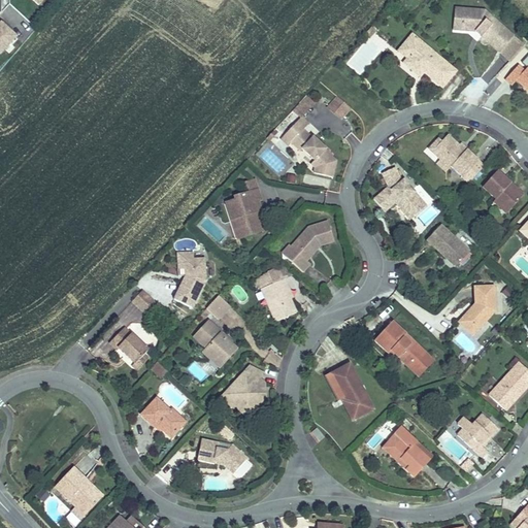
[(485,34),(483,37),(500,53),(502,50),(512,58),(525,43),(515,34),(514,36),(485,11),(455,8),(453,30),(476,32),(479,29),(485,34)]
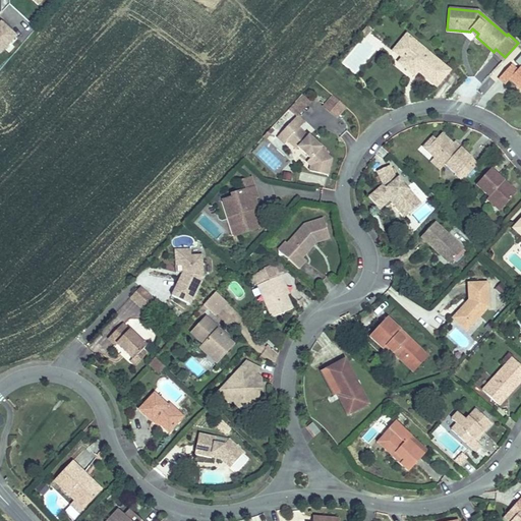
[(3,19),(0,22),(0,51),(0,52),(16,35),(9,29),(11,26),(3,19)]
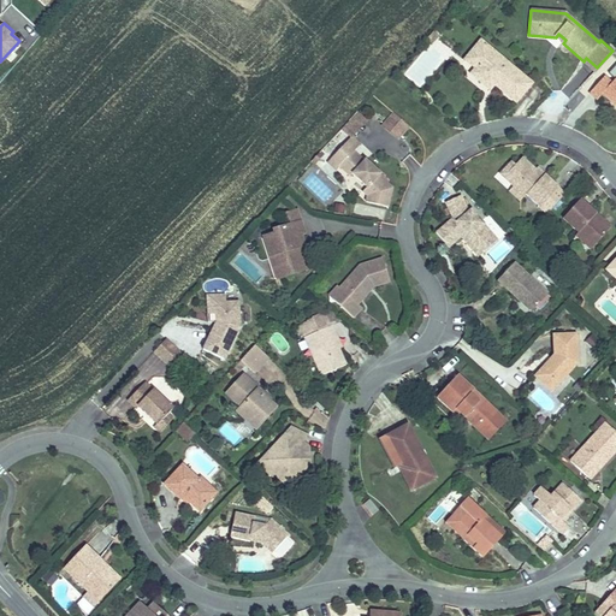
[(431,43),(439,35),(436,30),(426,40),(431,43)]
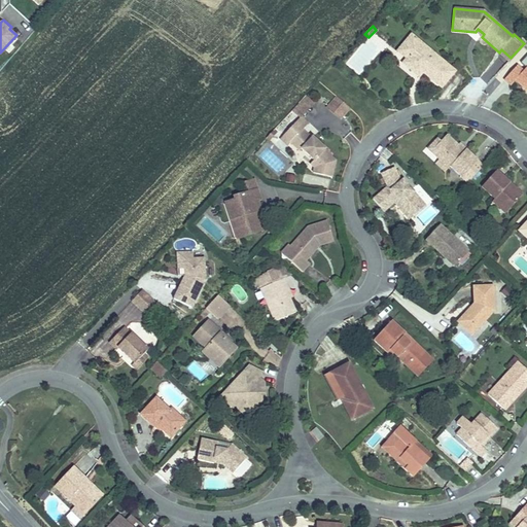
[(397,50),(407,59),(412,54),(407,49),(417,39),(412,35),(402,45),(397,50)]
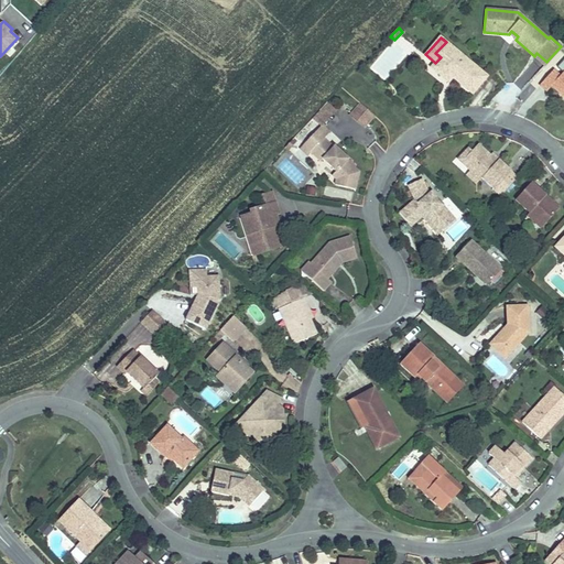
[(458,78),(456,80),(473,94),(487,77),(446,42),(435,53),(441,57),(435,63),(431,67),(448,83),(453,77),(454,75),(458,78)]
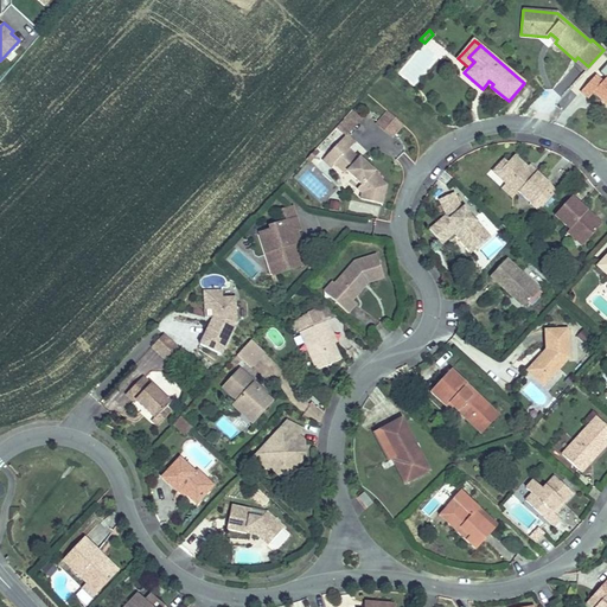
[(606,104),(606,77),(602,83),(595,76),(581,91),(581,93),(588,98),(594,93),(606,104)]
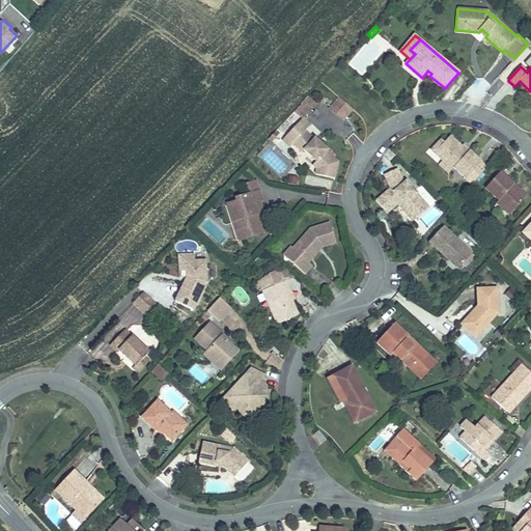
[(294,112),(302,119),(303,118),(303,119),(305,117),(317,105),(308,96),(294,112)]
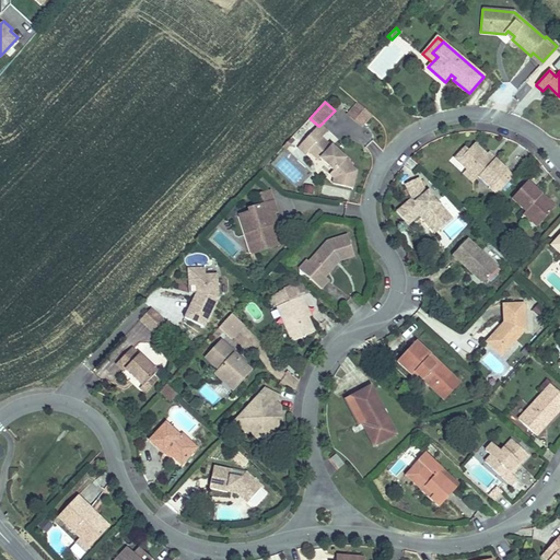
[(361,129),(372,116),(356,102),(345,115),(361,129)]
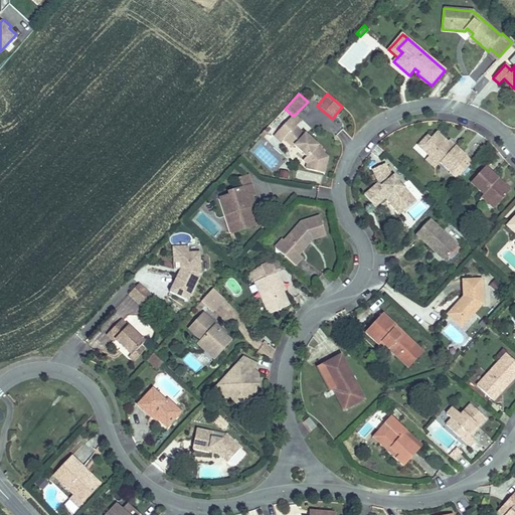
[(303,121),(296,114),(294,116),(273,137),(280,143),(284,140),(291,147),(294,144),(306,157),(302,161),(306,165),(305,169),(325,174),(329,157),(318,146),(320,145),(305,132),(303,134),(296,128),(303,121)]
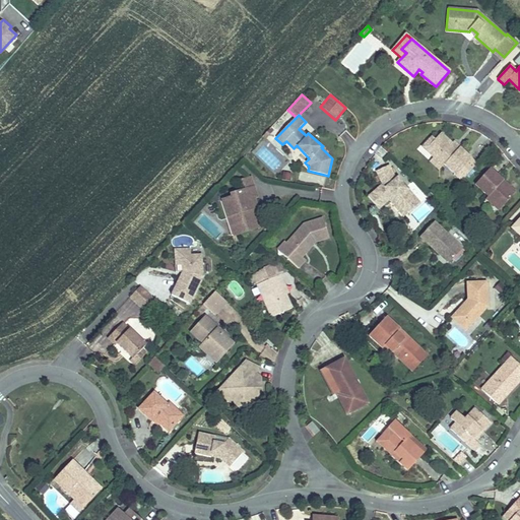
[(427,148),(444,165),(461,181),(476,165),(471,158),(459,148),(457,149),(451,143),(440,133),(434,140),(427,148)]
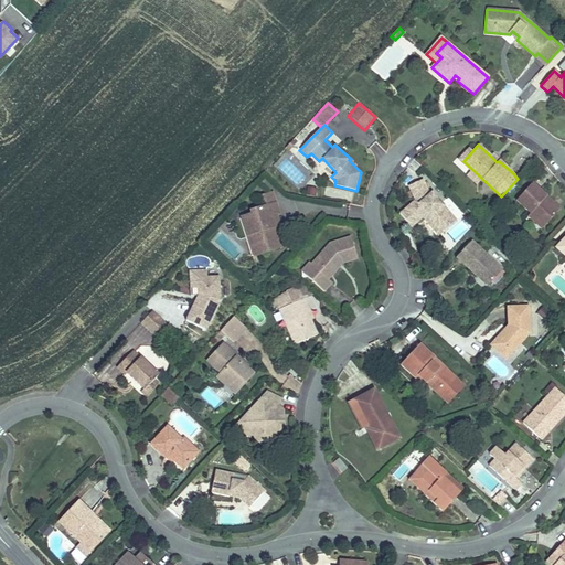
[(477,185),(482,179),(464,161),(471,152),(468,150),(458,161),(470,171),(467,176),(477,185)]
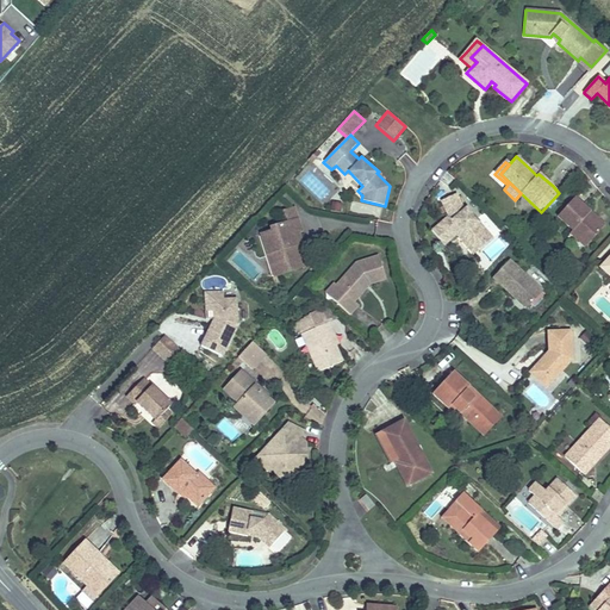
[(461,231),(478,251),(493,238),(467,207),(465,210),(458,194),(441,201),(448,217),(431,231),(444,246),(456,236),(461,231)]
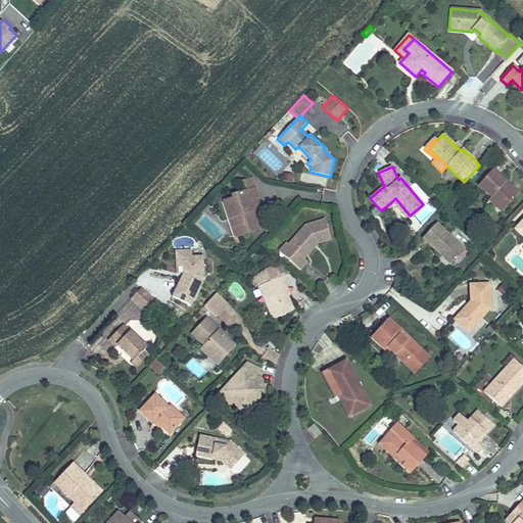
[(491,198),(505,210),(519,194),(510,185),(509,187),(506,184),(507,183),(493,171),(479,188),(491,198)]
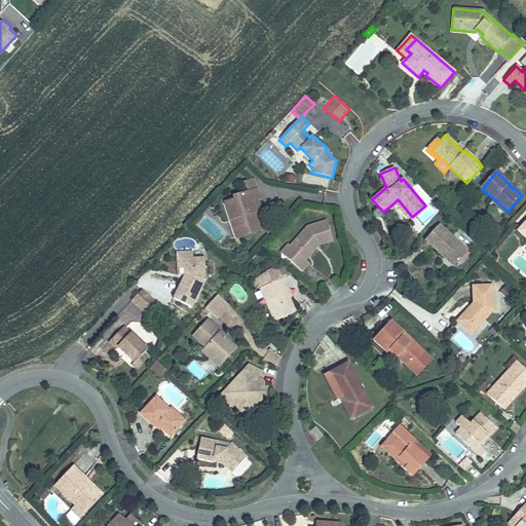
[(285,174),(284,182),(293,184),(295,176),(285,174)]
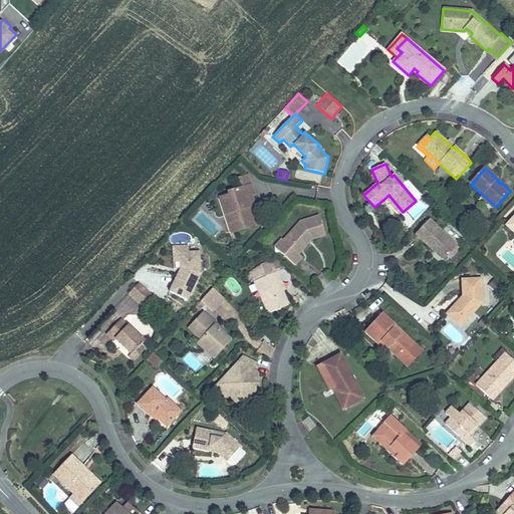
[(232,182),(235,191),(252,186),(249,177),(232,182)]
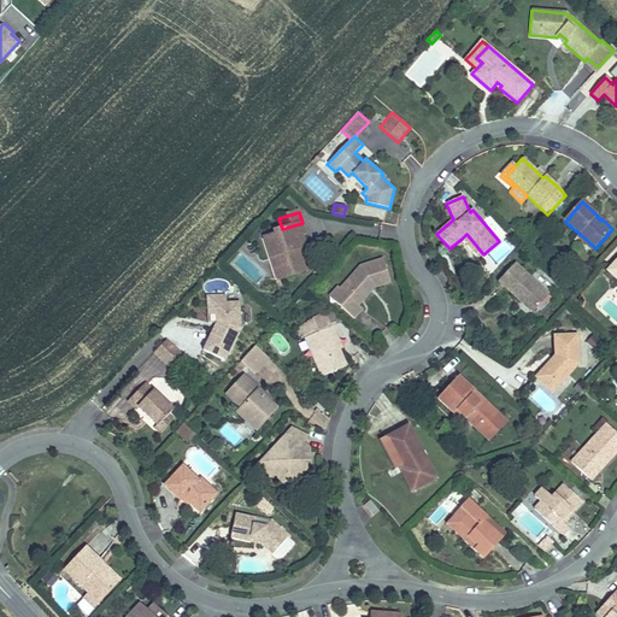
[(306,235),(303,223),(282,229),(276,231),(277,235),(265,239),(271,258),(280,256),(287,278),(309,271),(303,248),(306,247),(303,236),(306,235)]
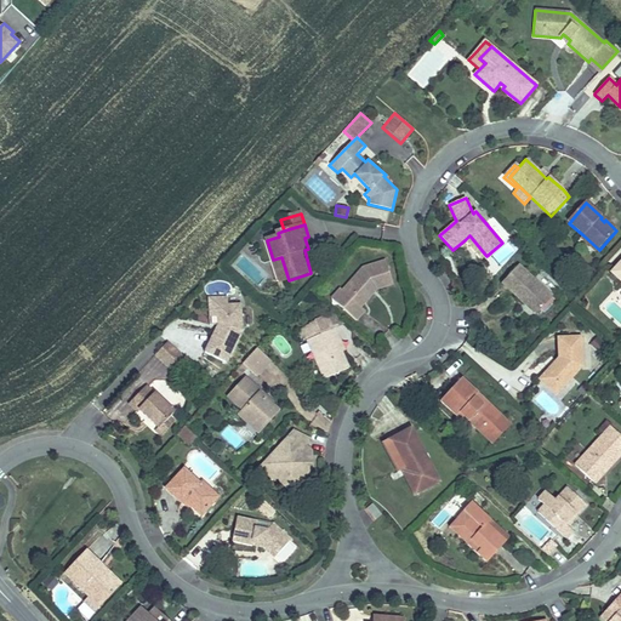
[(482,260),(486,256),(469,235),(465,240),(482,260)]
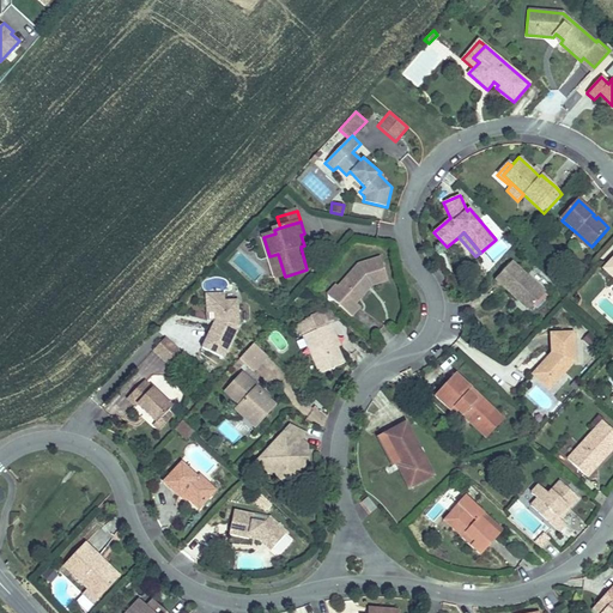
[(589,249),(592,247),(576,232),(574,236),(589,249)]
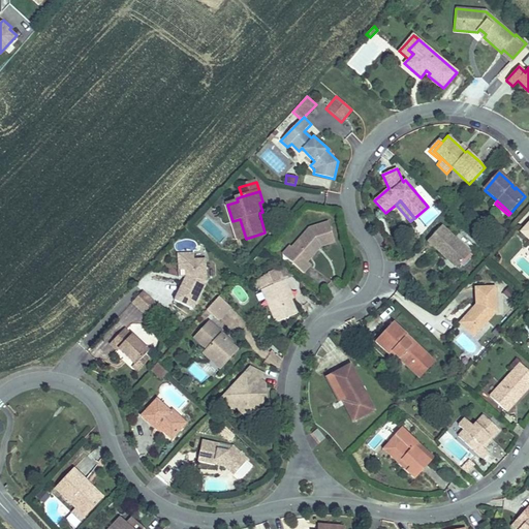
[(239,241),(246,239),(240,219),(232,221),(239,241)]
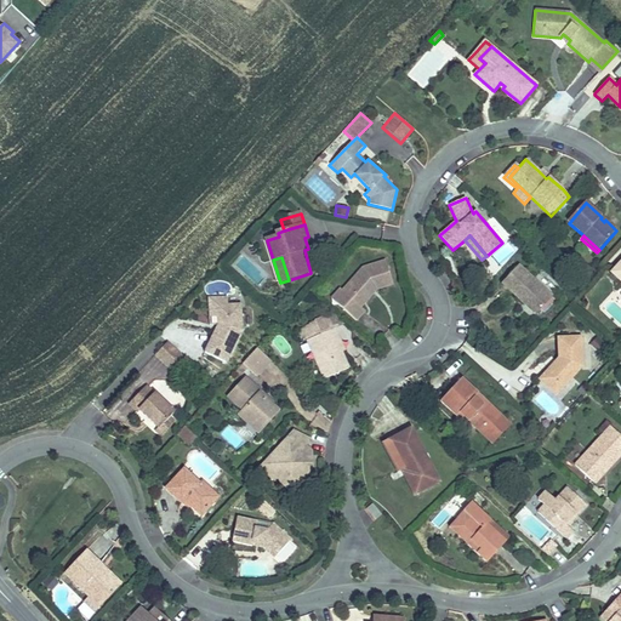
[(364,268),(343,291),(348,295),(339,305),(355,320),(365,311),(362,307),(358,305),(374,286),(377,289),(393,284),(386,261),(364,268)]
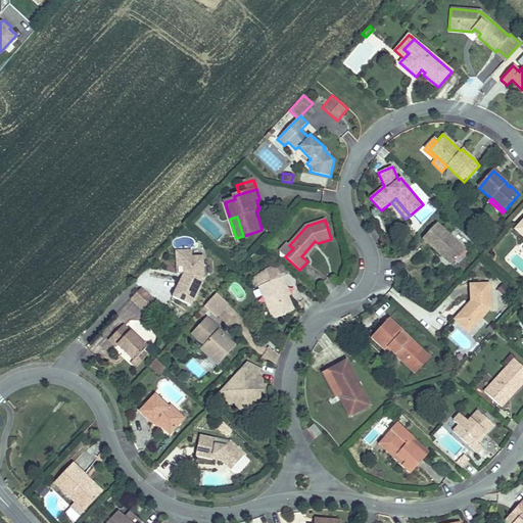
[(423,238),(437,251),(438,249),(442,253),(440,255),(452,265),(465,250),(437,223),(423,238)]
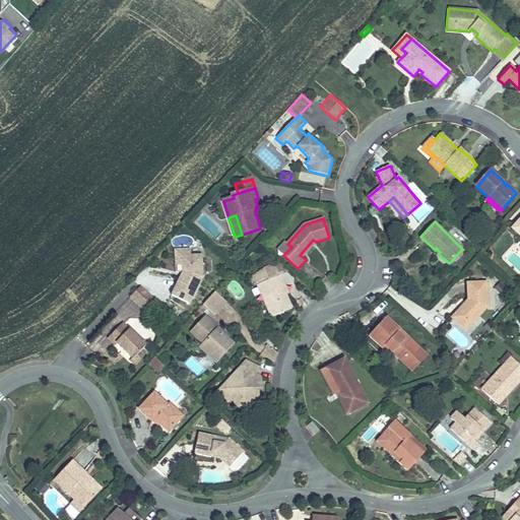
[(453,232),(450,235),(462,246),(465,243),(453,232)]
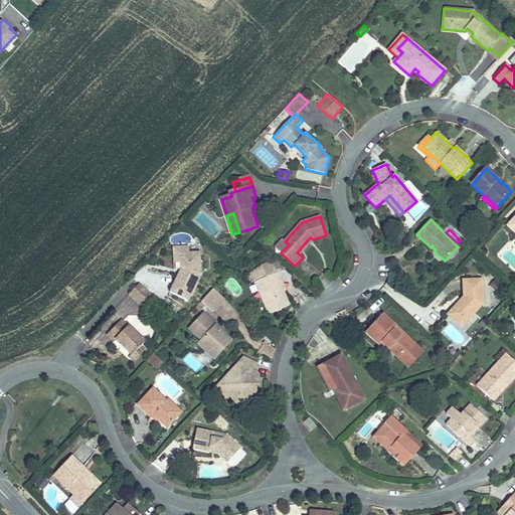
[(300,254),(313,239),(310,237),(297,252),(300,254)]
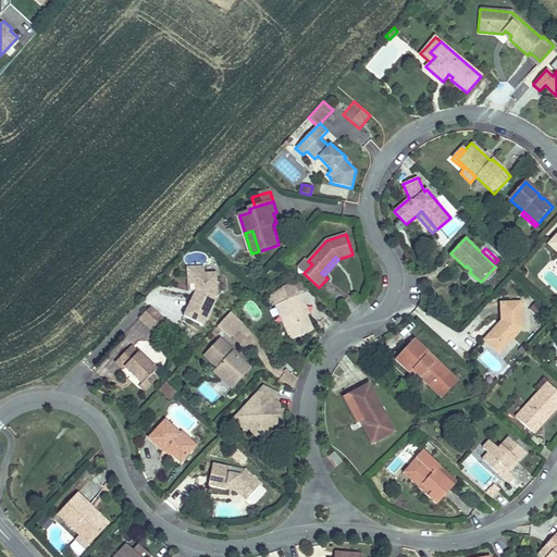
[(298,268),(304,273),(312,264),(308,261),(306,259),(298,268)]
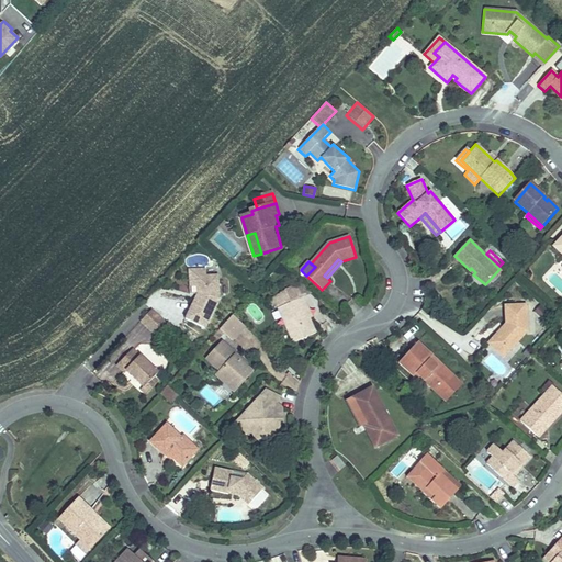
[(190,287),(197,287),(195,277),(206,276),(206,269),(189,270),(190,287)]
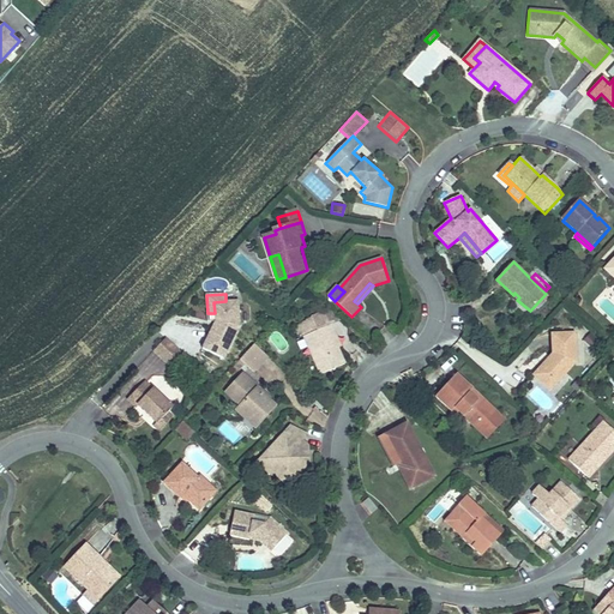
[(214,302),(215,313),(215,321),(202,349),(224,360),(240,326),(239,301),(226,301),(214,302)]
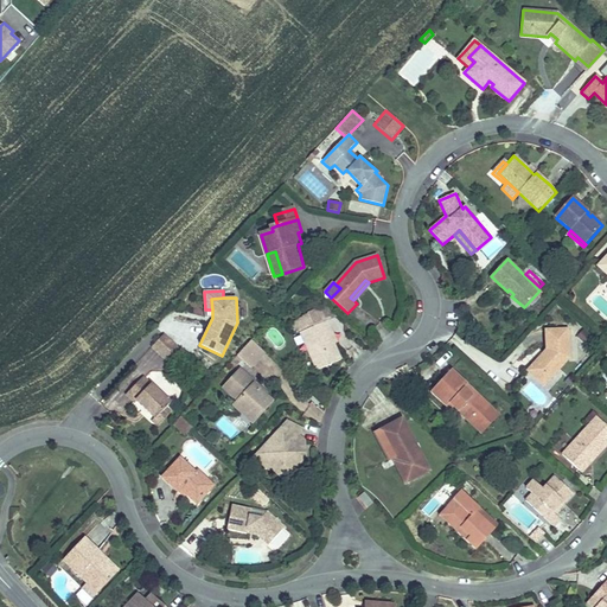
[(325,305),(319,308),(325,321),(327,320),(337,317),(325,305)]
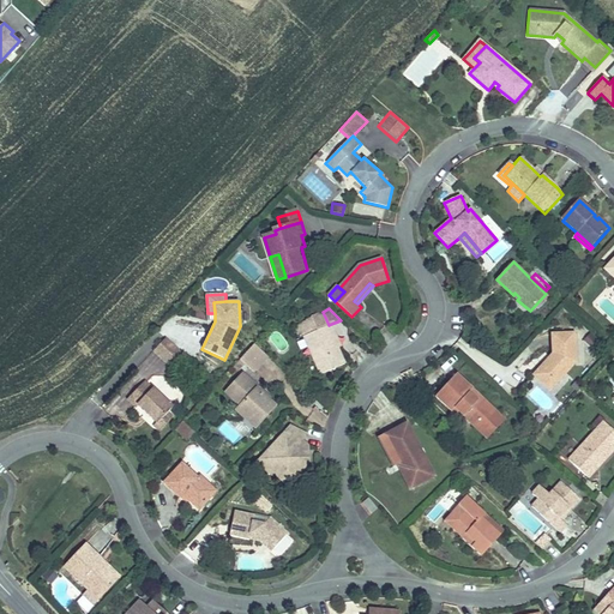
[(345,363),(338,348),(333,336),(336,335),(331,324),(329,325),(323,312),(300,326),(294,329),(296,335),(302,332),(304,336),(320,374),(345,363)]
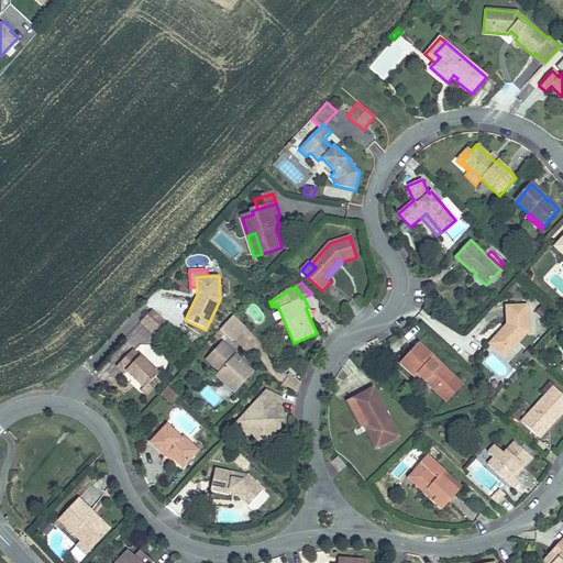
[(506,346),(510,351),(528,332),(527,306),(510,306),(510,317),(507,318),(507,324),(505,328),(506,329),(504,333),(501,331),(489,344),(499,354),(506,346)]
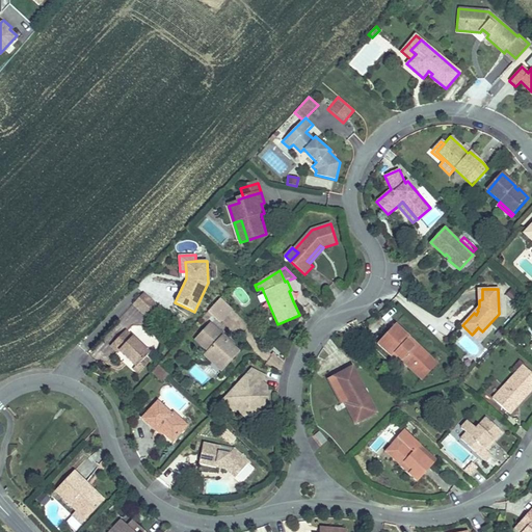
[(145,314),(156,303),(143,293),(133,304),(144,315),(145,314)]
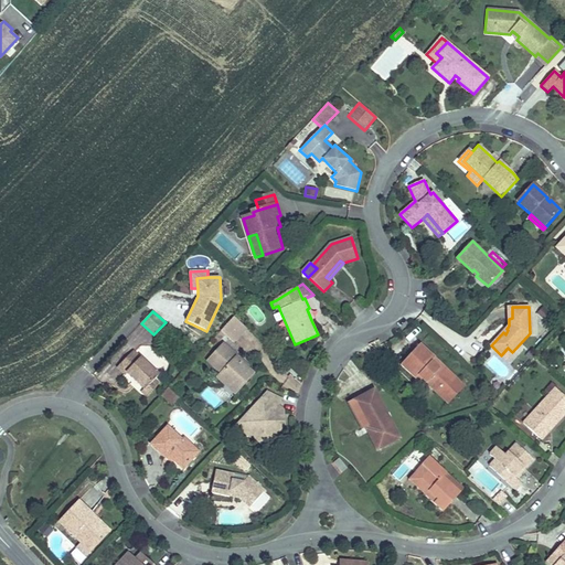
[(234,317),(221,331),(225,336),(233,342),(246,328),(234,317)]
